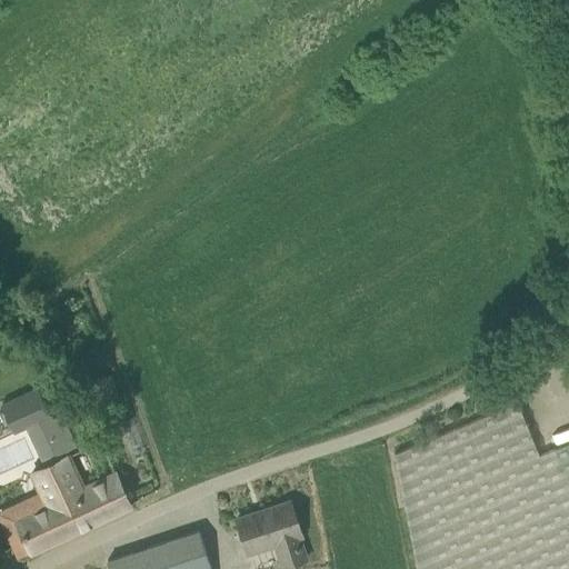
[(15,430),(50,413),(38,389),(2,405),(15,430)]
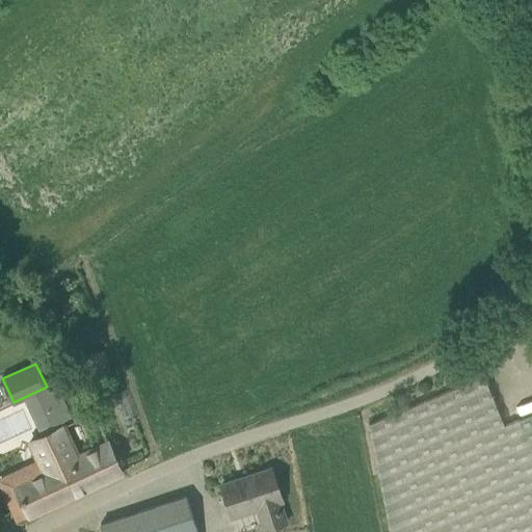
[(531,531),(531,414),(505,425),(484,376),(369,424),(390,531),(531,531)]
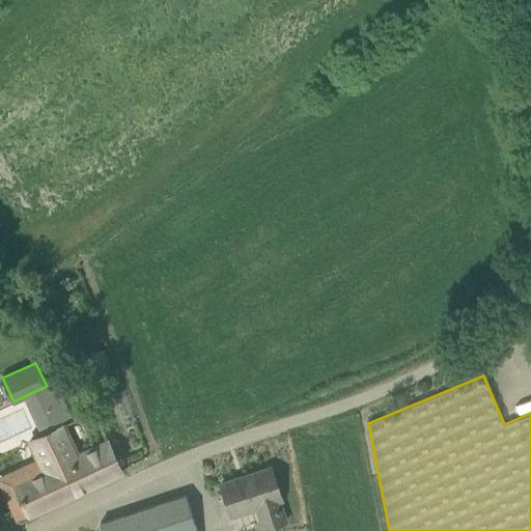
[(54,389),(43,394),(56,423),(62,420),(67,417),(54,389)]
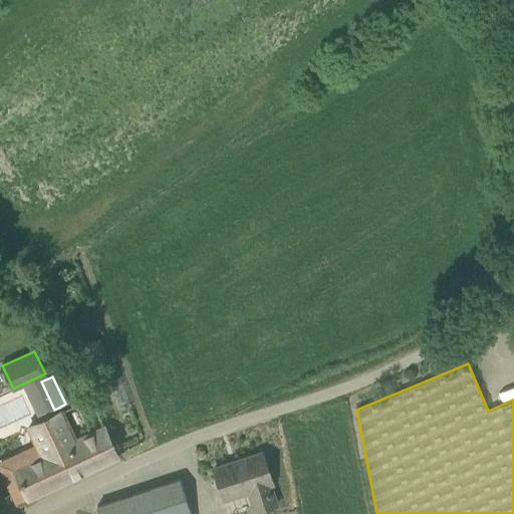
[(15,470),(29,500),(118,458),(105,429),(76,442),(71,430),(37,445),(43,457),(15,470)]
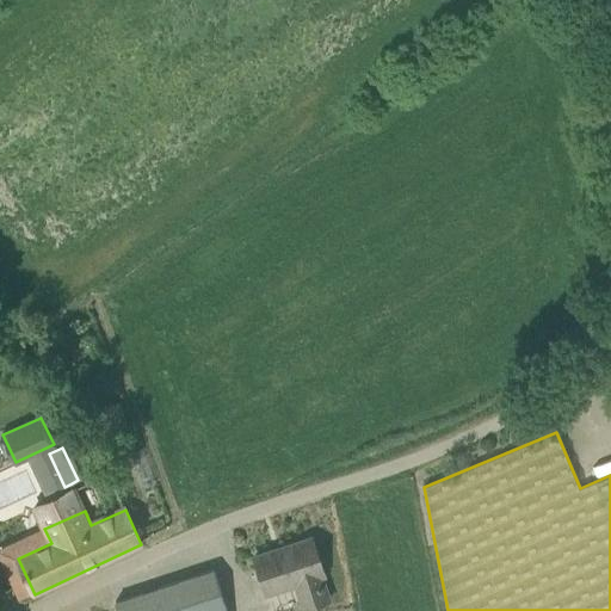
[(313,538),(254,557),(266,594),(296,584),(304,609),(329,600),(321,576),(325,575),(313,538)]
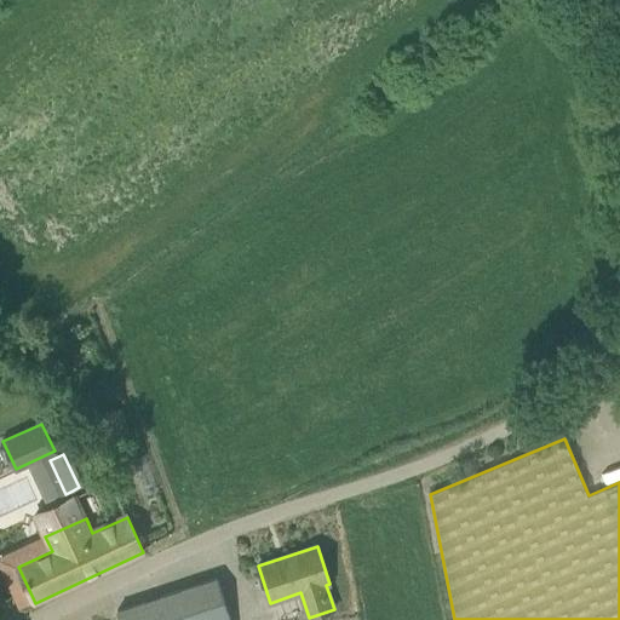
[(231,619),(227,603),(218,579),(118,612),(120,619),(231,619)]
